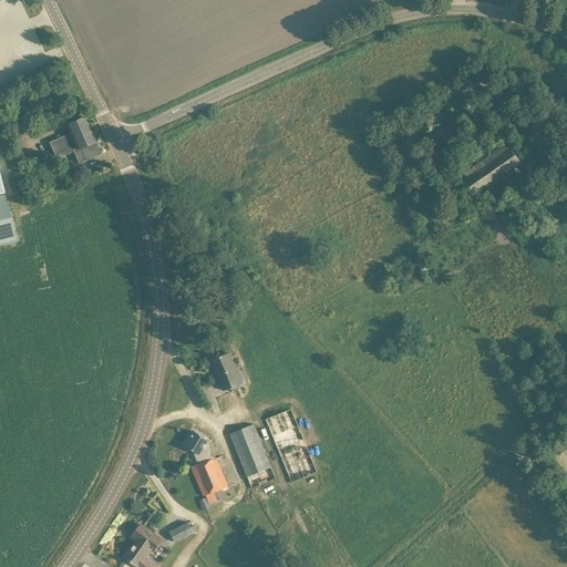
[(490,101),(496,96),(481,73),(474,78),(490,101)]
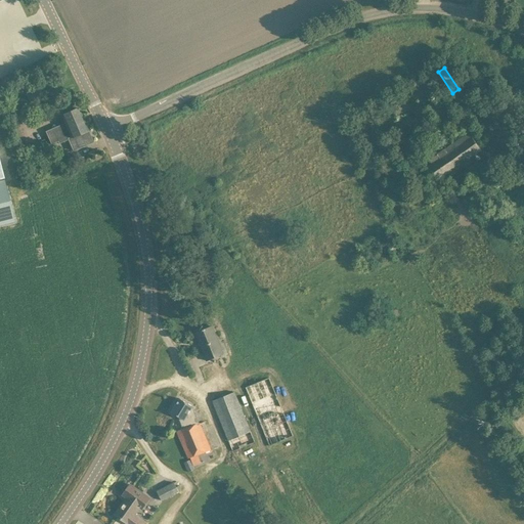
[(73,150),(83,146),(92,142),(78,108),(69,113),(60,116),(64,124),(46,131),(45,132),(50,144),(57,141),(58,143),(68,139),(73,150)]
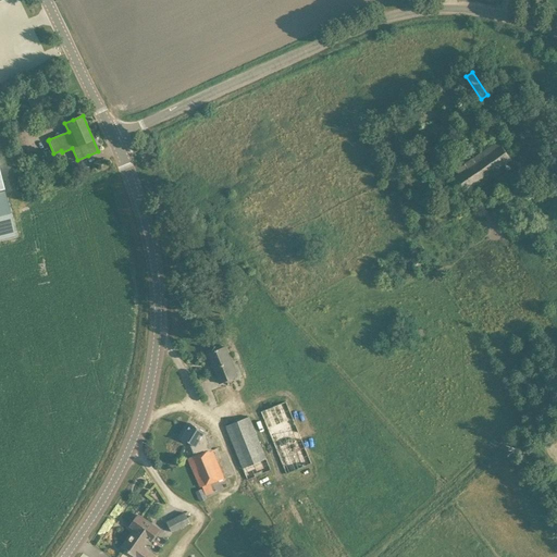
[(466,124),(471,133),(483,125),(478,116),(466,124)]
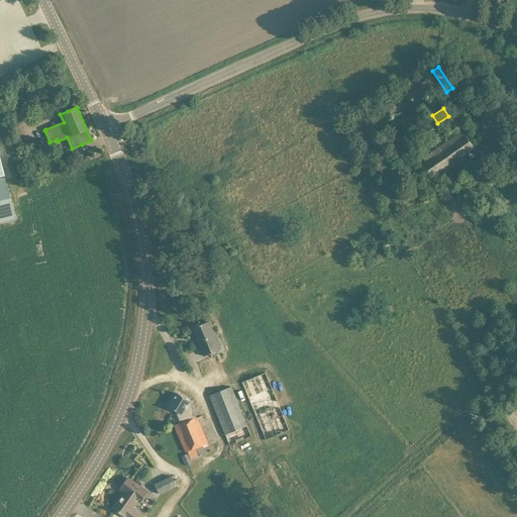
[(479,121),(486,132),(496,125),(490,115),(479,121)]
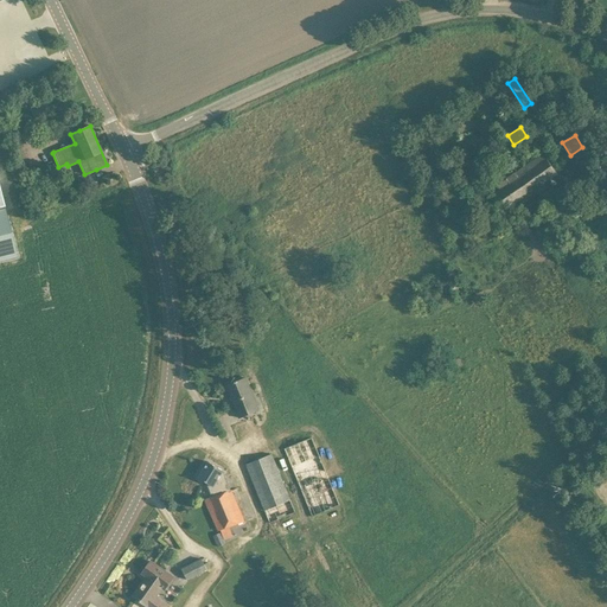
[(486,147),(474,153),(478,160),(490,153),(486,147)]
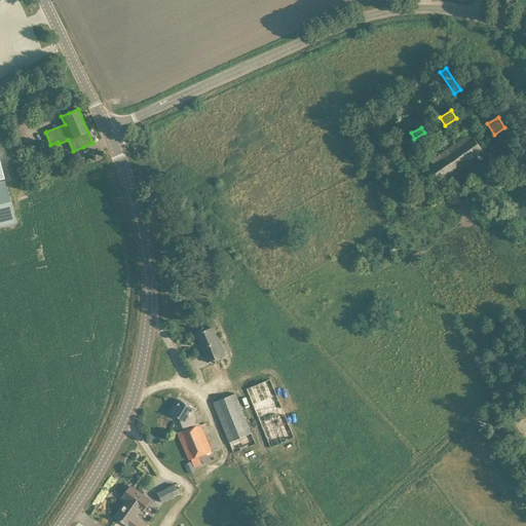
[(434,164),(426,170),(436,183),(483,151),(471,133),(430,160),(434,164)]
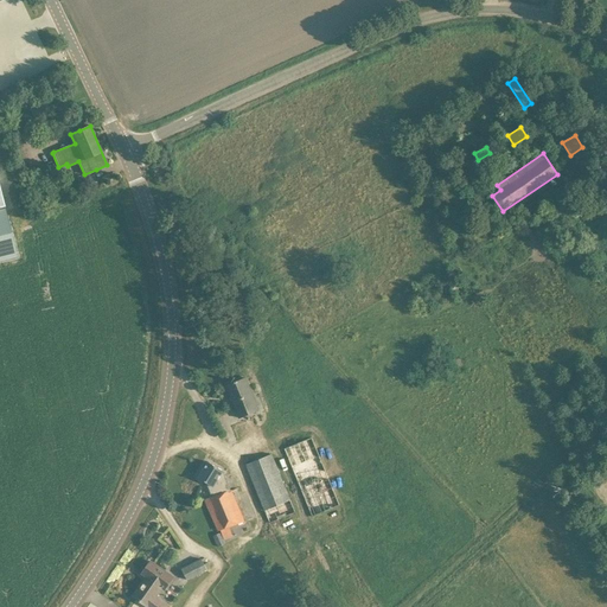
[(443,368),(436,372),(440,379),(447,375),(443,368)]
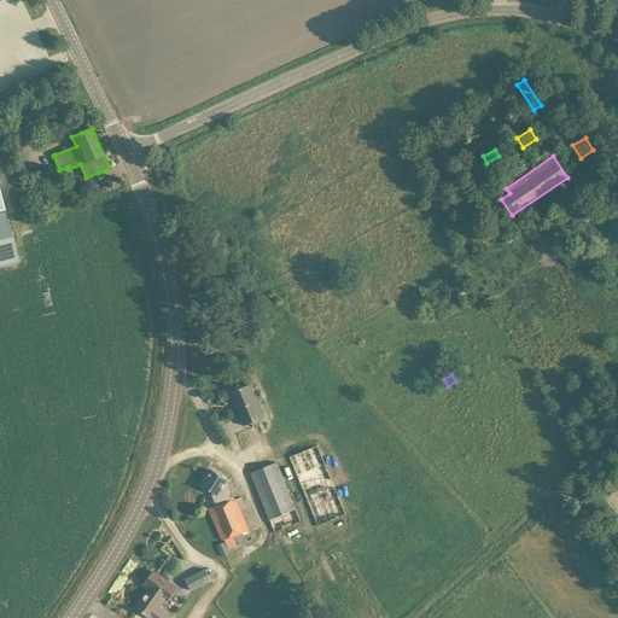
[(251,384),(243,388),(231,392),(244,426),(266,418),(251,384)]
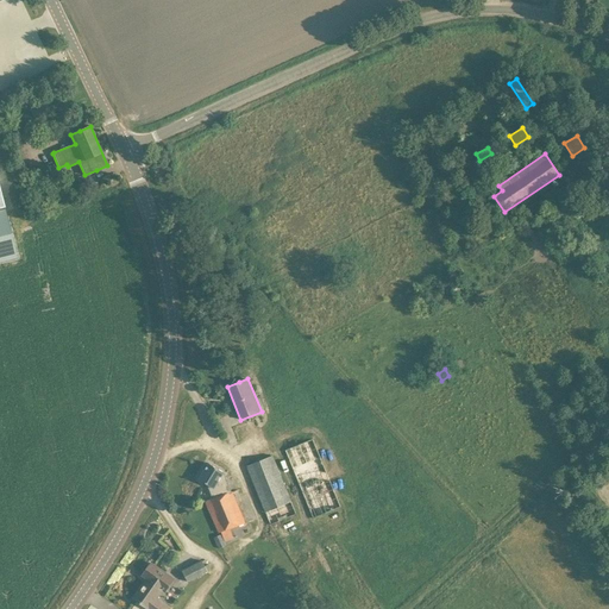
[(274,456),(248,468),(271,527),(296,516),(292,503),(293,502),(274,456)]
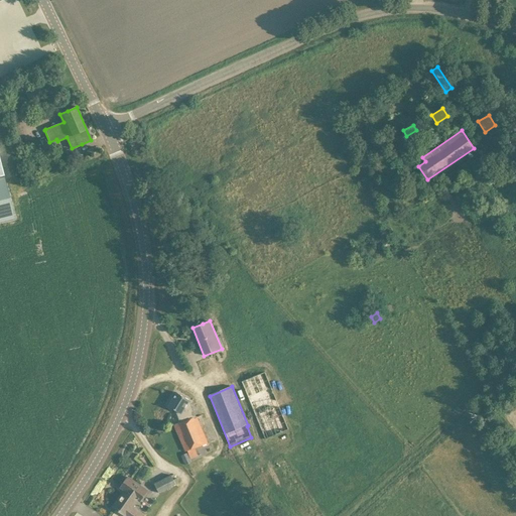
[(185,452),(205,444),(208,443),(198,417),(197,417),(190,400),(185,398),(177,392),(169,406),(175,410),(180,422),(174,424),(178,434),(185,452)]
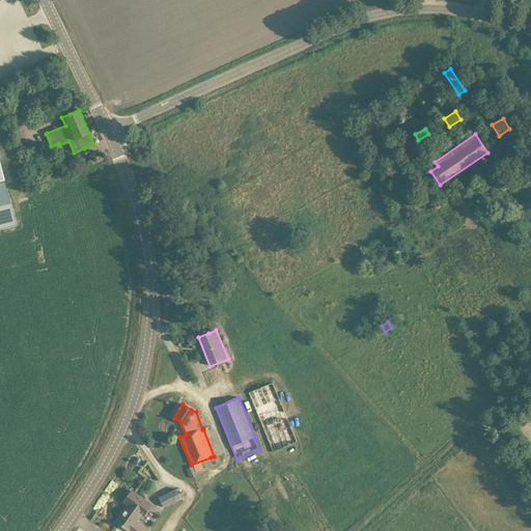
[(193,467),(187,470),(191,479),(197,476),(193,467)]
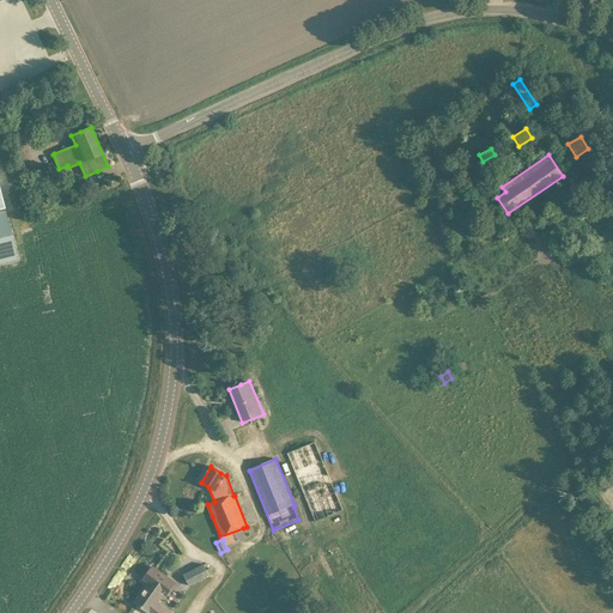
[(210,577),(208,576),(213,574),(211,568),(206,570),(204,565),(183,575),(189,587),(210,577)]
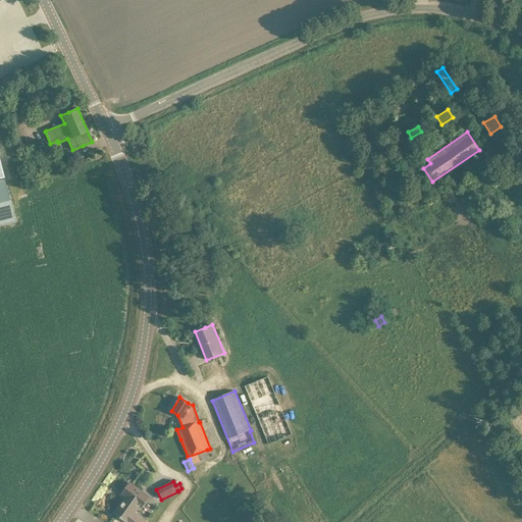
[(146,521),(147,521),(134,512),(140,505),(141,506),(148,496),(138,488),(129,482),(122,493),(128,498),(125,502),(123,501),(114,513),(120,517),(121,518),(127,521),(146,521)]
